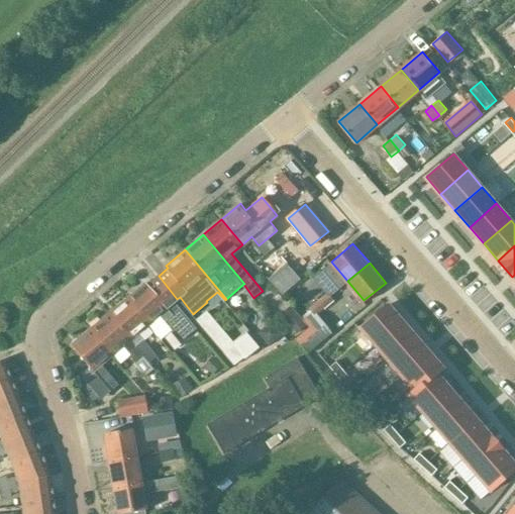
[(297,282),(285,267),(270,279),(283,294),(297,282)]
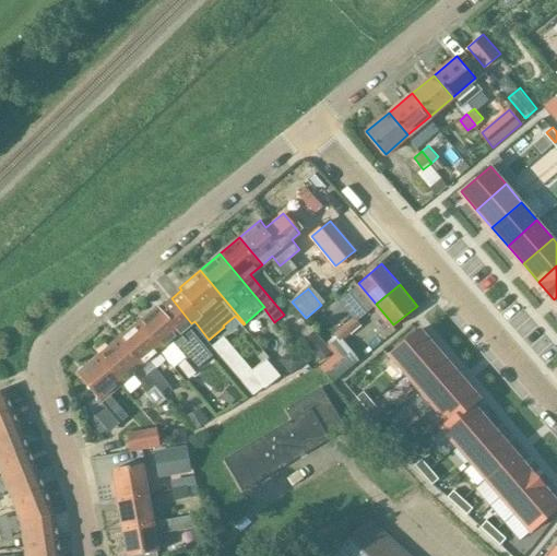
[(173,340),(196,367),(213,353),(189,324),(191,323),(172,298),(161,307),(158,304),(139,321),(162,349),(173,340)]
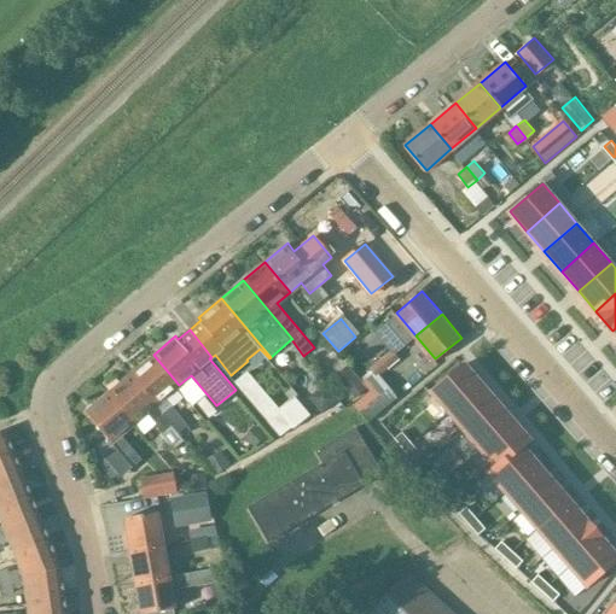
[(401,357),(393,348),(382,357),(389,366),(401,357)]
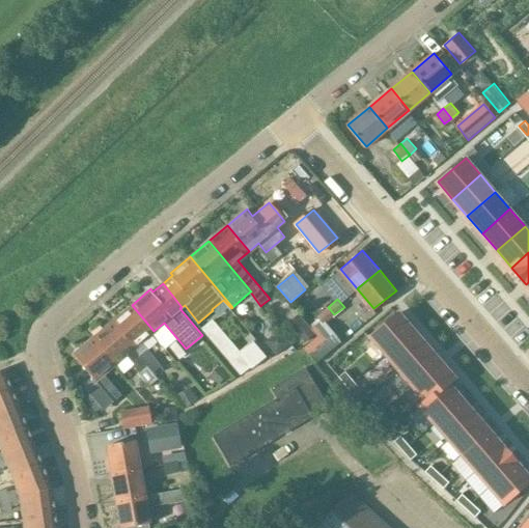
[(135,348),(154,331),(132,305),(112,322),(134,348),(135,348)]
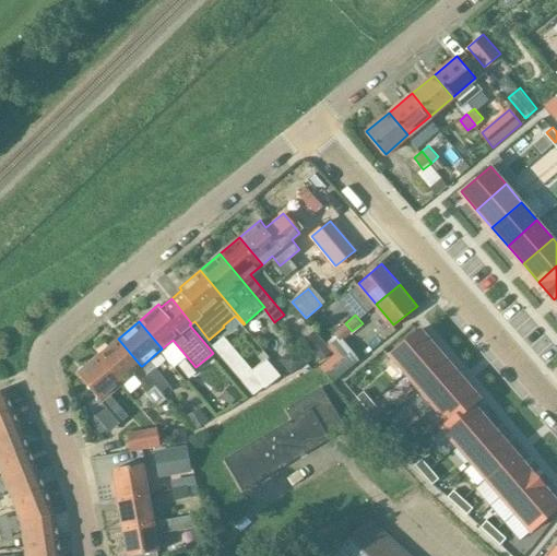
[(341,341),(352,331),(345,323),(335,331),(341,341)]
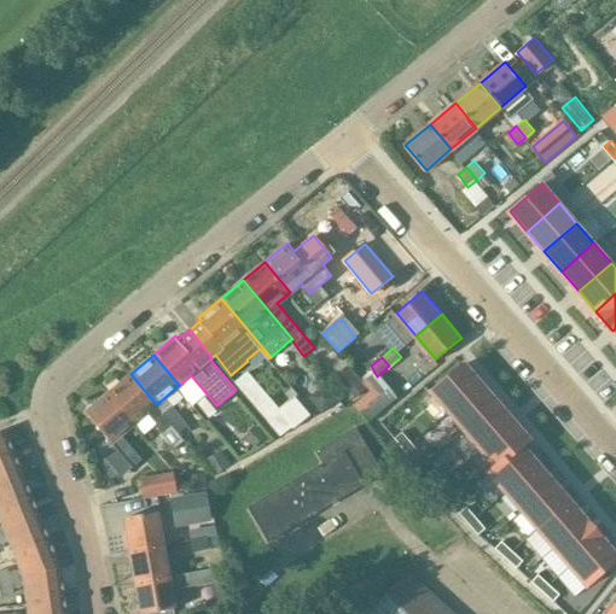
[(464,362),(431,391),(448,409),(481,381),(464,362)]
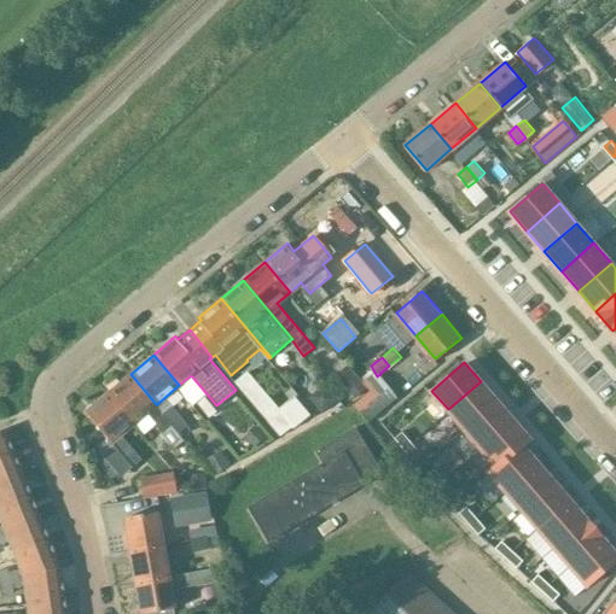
[(156,404),(131,374),(109,391),(134,422),(147,411),(164,431),(173,424),(163,413),(156,404)]
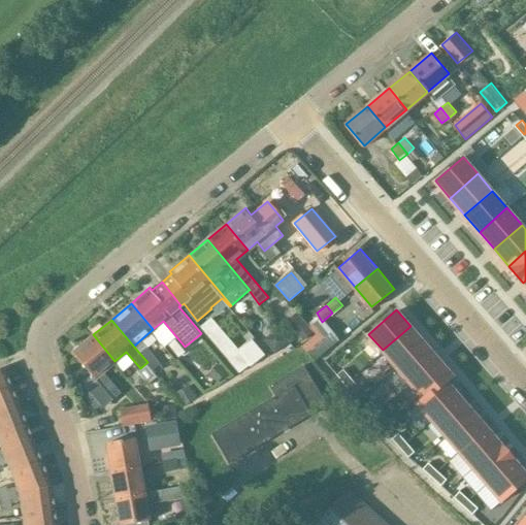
[(411,326),(383,350),(396,366),(424,341),(411,326)]
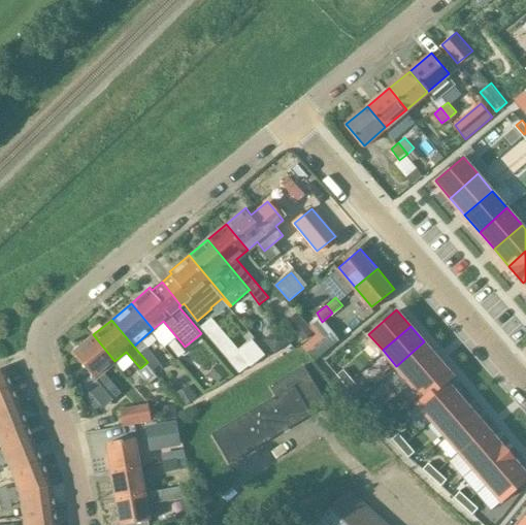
[(258,333),(231,355),(243,371),(270,350),(258,333)]
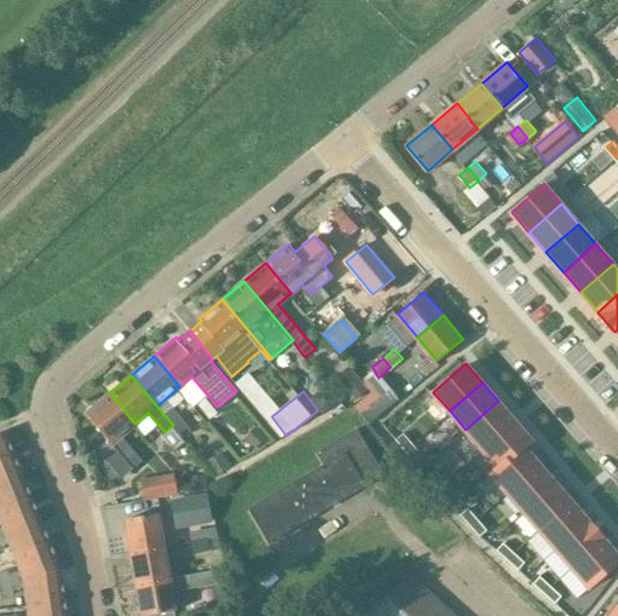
[(133,467),(143,460),(135,450),(121,435),(135,424),(109,392),(86,412),(113,443),(115,445),(133,467)]
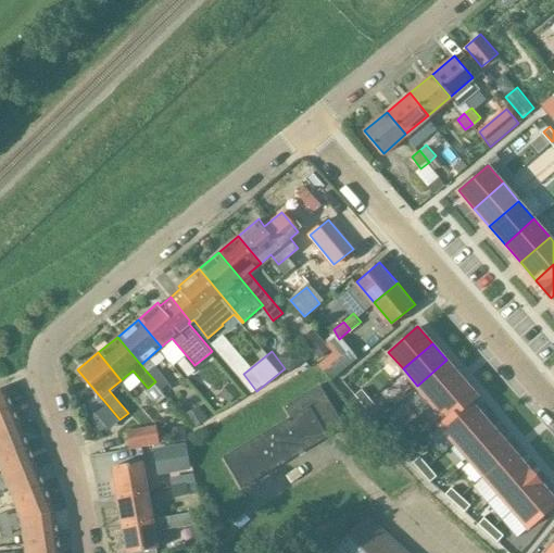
[(447,360),(417,386),(431,402),(461,377),(447,360)]
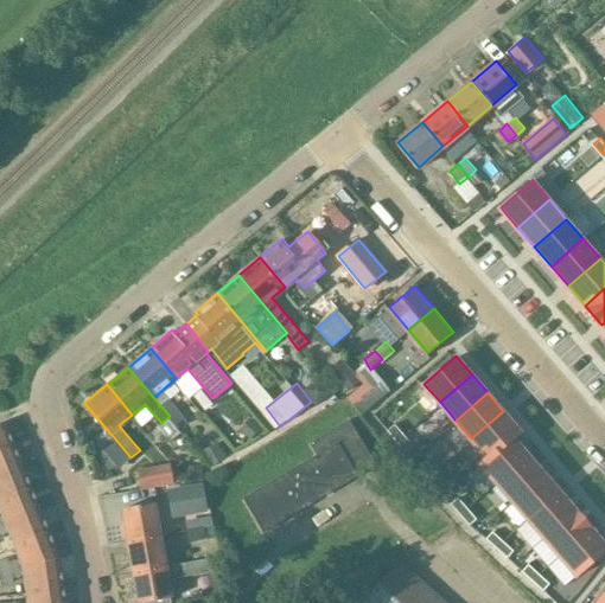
[(160,405),(170,416),(176,424),(185,416),(170,397),(160,405)]
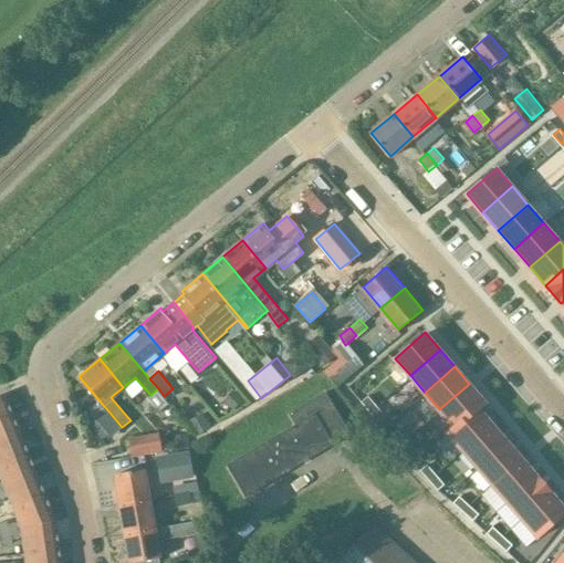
[(469,384),(439,409),(455,427),(478,407),(479,408),(486,403),(469,384)]
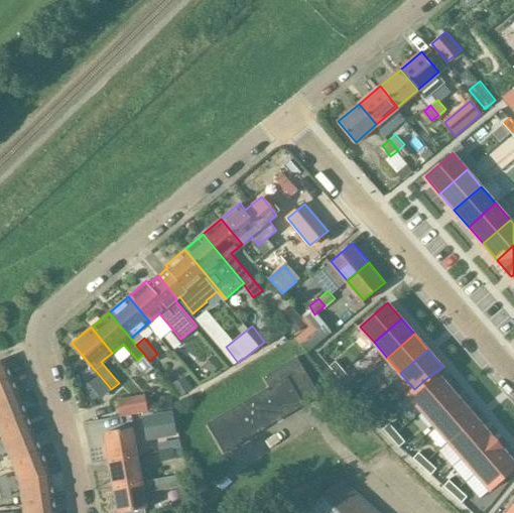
[(204,365),(215,373),(224,363),(213,354),(204,365)]
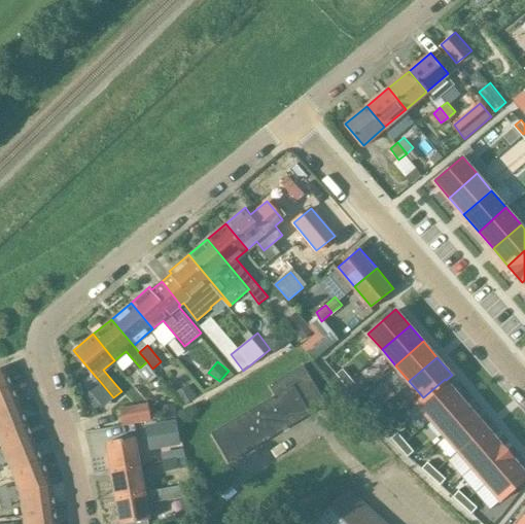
[(326,402),(304,362),(270,383),(275,394),(212,431),(229,460),(326,402)]
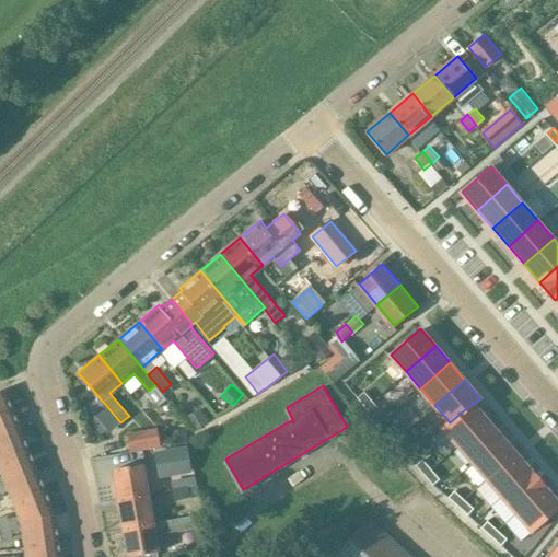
[(0,413),(12,408),(6,391),(0,392),(0,413)]
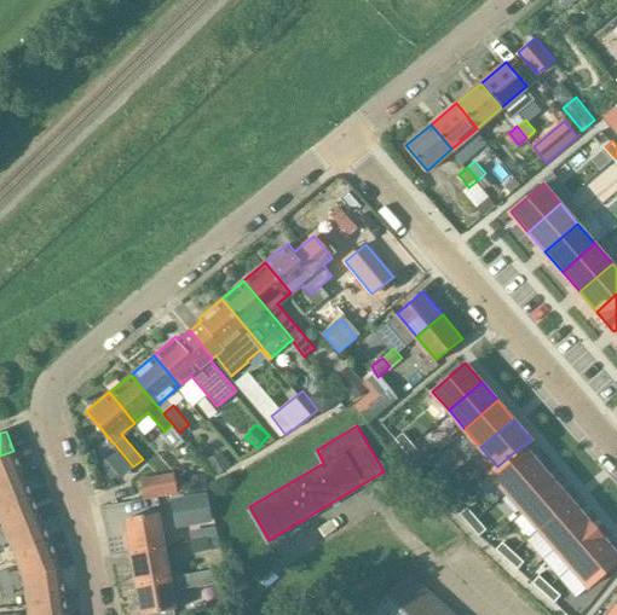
[(404,431),(397,437),(405,448),(413,442),(404,431)]
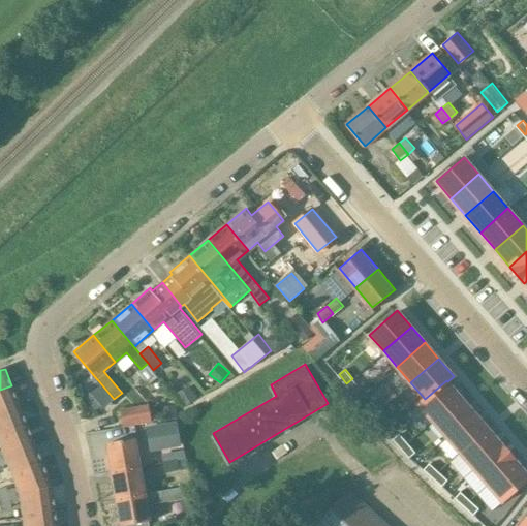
[(352,378),(346,383),(354,393),(361,388),(352,378)]
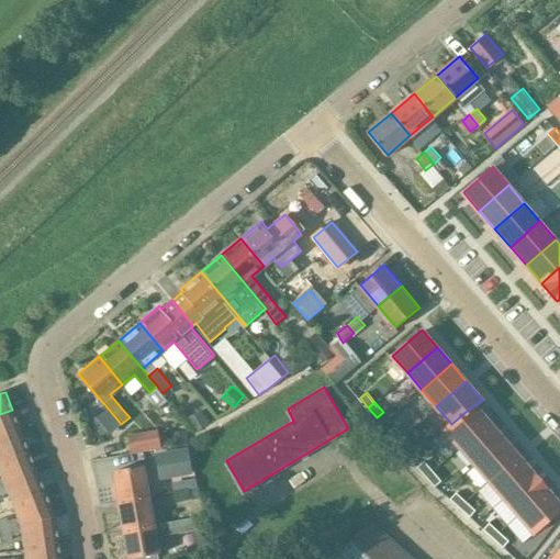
[(451,424),(445,429),(459,447),(489,421),(476,405),(474,404),(451,424)]
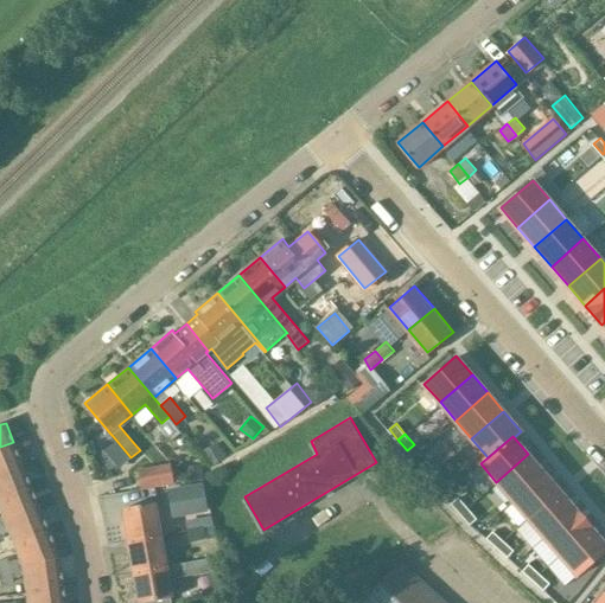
[(211,464),(228,454),(220,441),(203,450),(211,464)]
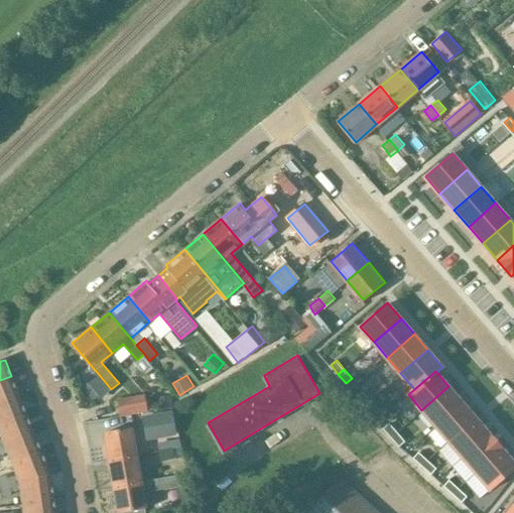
[(11,376),(0,380),(0,398),(17,392),(11,376)]
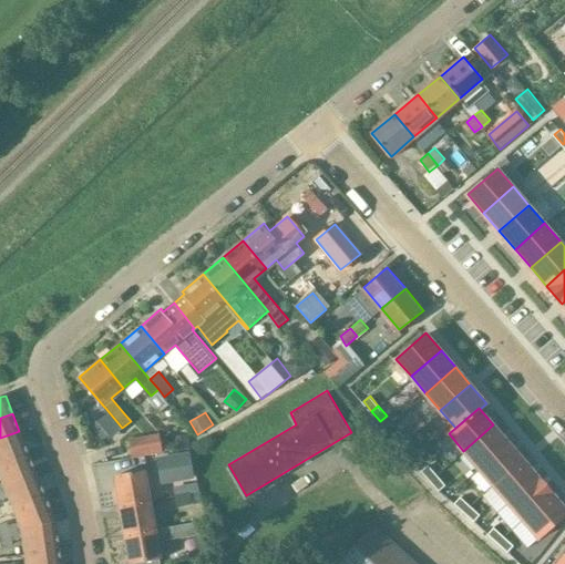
[(493,424),(463,451),(479,468),(509,442),(493,424)]
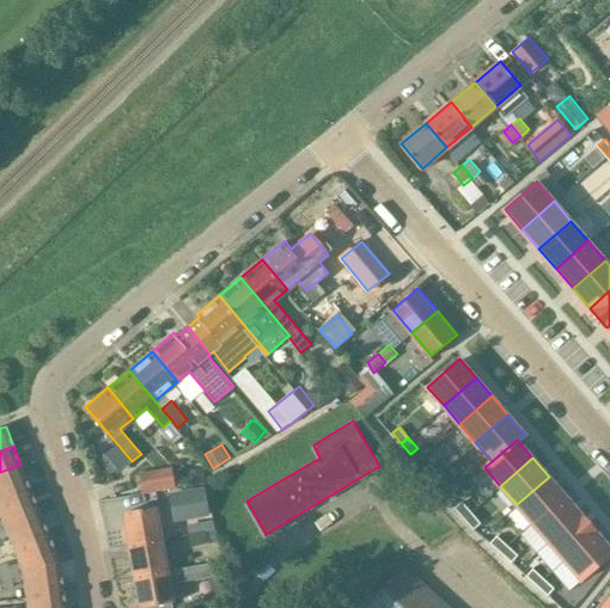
[(431,464),(424,470),(433,480),(440,474),(431,464)]
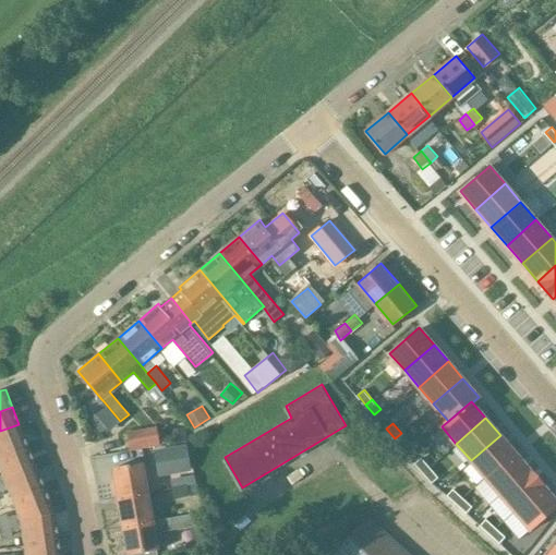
[(19,424),(0,431),(0,450),(26,441),(19,424)]
